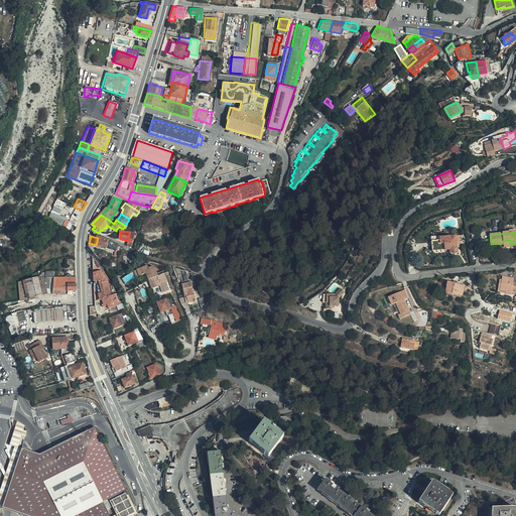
[(449,250),(458,250),(457,237),(431,239),(433,252),(449,250)]
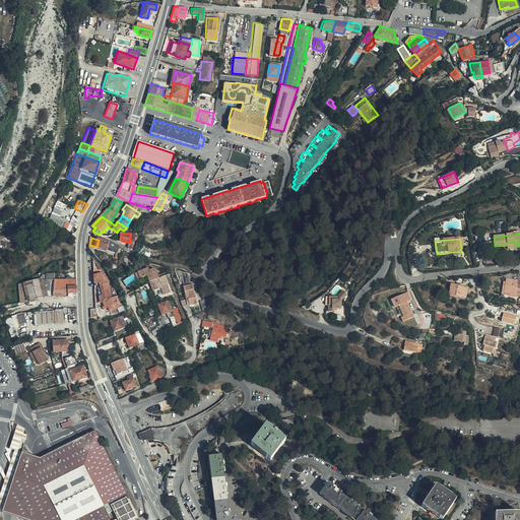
[(108,251),(110,243),(99,240),(96,247),(108,251)]
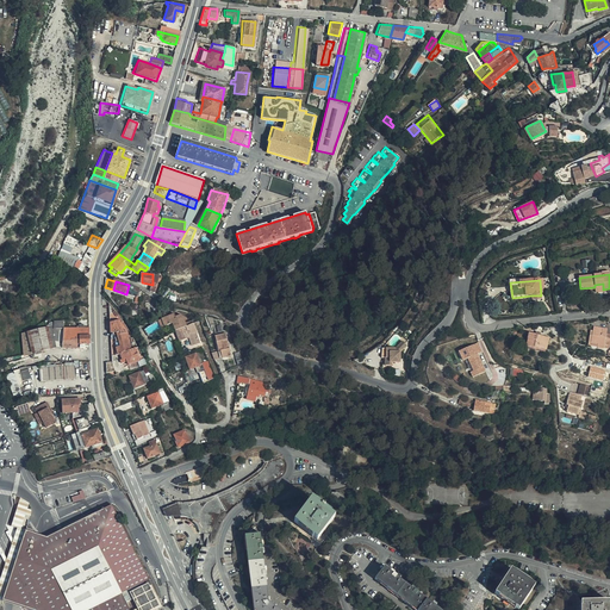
[(22,291),(20,285),(12,286),(1,284),(0,287),(0,288),(10,291),(10,293),(22,291)]
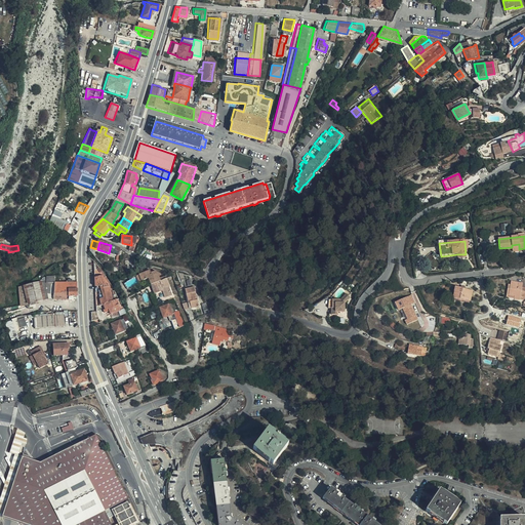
[(118,264),(120,263),(121,249),(116,247),(111,245),(109,253),(119,255),(118,264)]
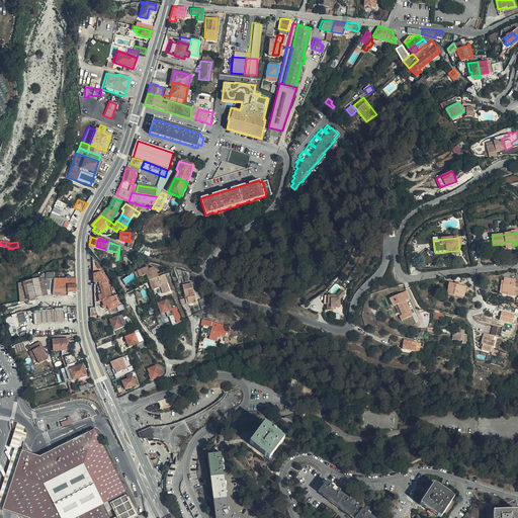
[(119,312),(125,310),(120,304),(117,296),(114,290),(112,285),(110,282),(108,279),(104,274),(100,269),(96,263),(93,259),(96,308),(91,308),(91,316),(96,316),(104,312),(102,306),(103,305),(104,307),(106,306),(108,311),(118,308),(119,312)]
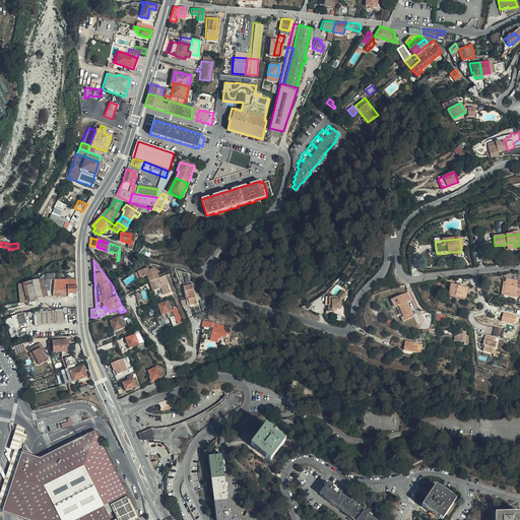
[(156,280),(159,279),(157,275),(158,271),(152,269),(150,270),(148,268),(135,274),(138,281),(148,277),(150,282),(156,280)]
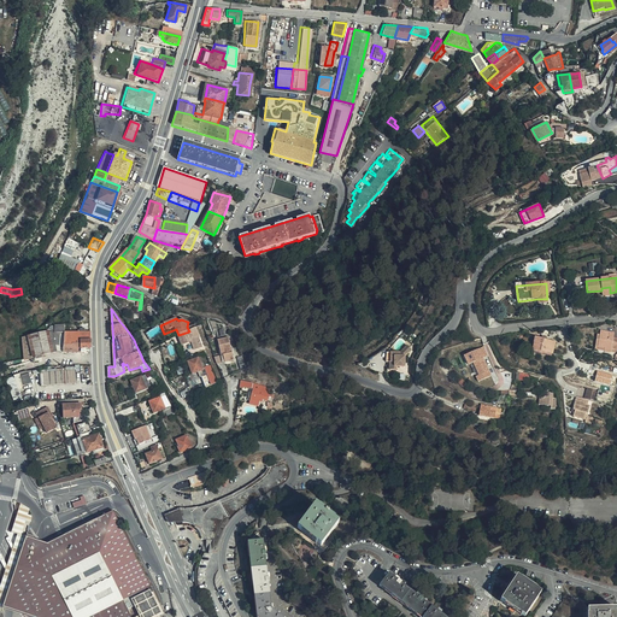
[(198,331),(195,327),(189,331),(186,333),(178,335),(182,345),(193,341),(191,334),(193,334),(198,331)]
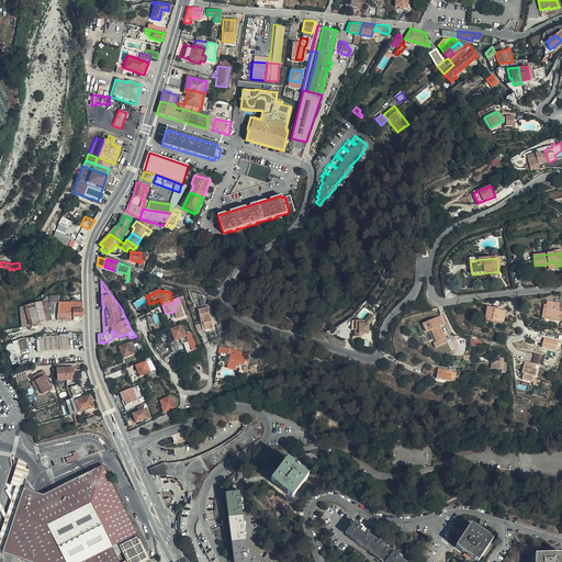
[(138,311),(145,306),(141,300),(134,304),(138,311)]
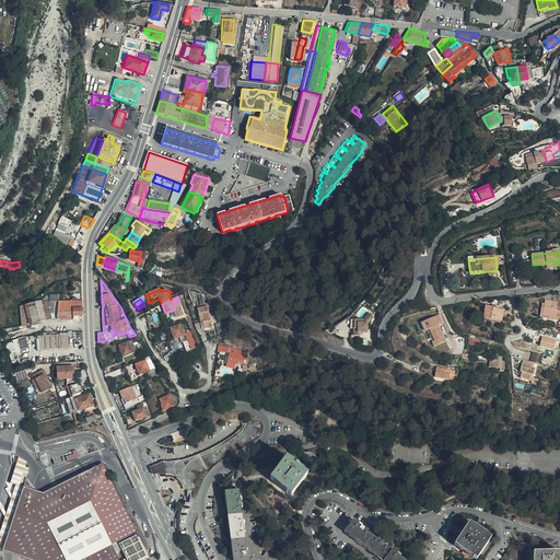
[(546,322),(553,323),(553,319),(558,321),(559,312),(559,308),(556,307),(557,302),(545,299),(544,303),(540,317),(547,318),(546,322)]
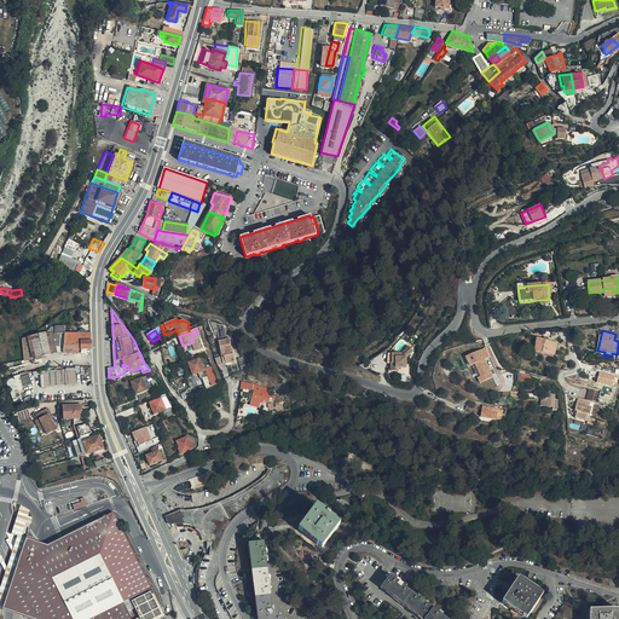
[(51,331),(45,333),(36,337),(35,335),(33,337),(32,337),(33,359),(50,354),(55,354),(51,331)]
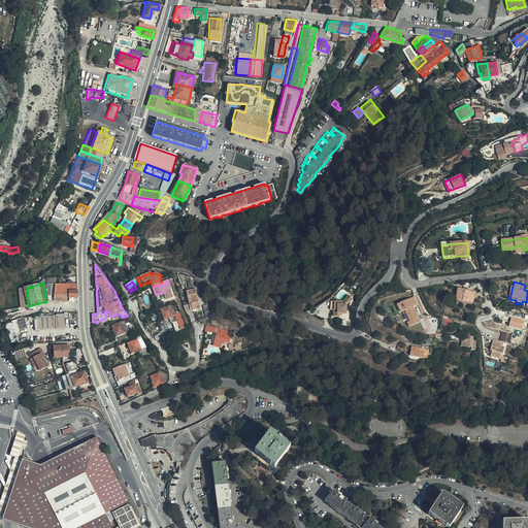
[(77,301),(77,284),(55,285),(54,301),(77,301)]
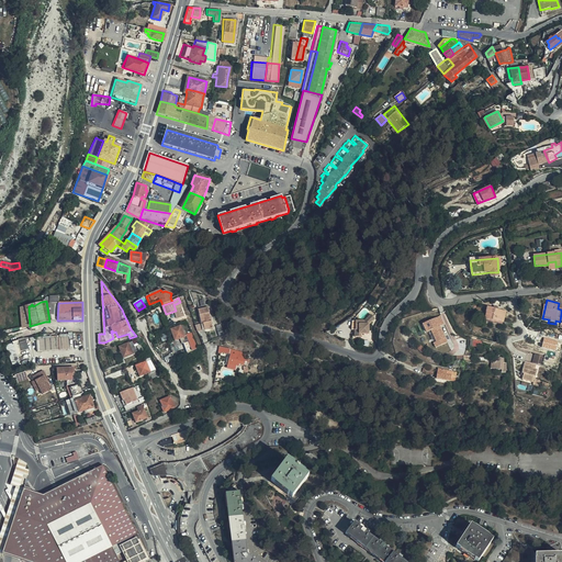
[(57,321),(58,303),(57,303),(51,303),(49,303),(49,322),(57,321)]
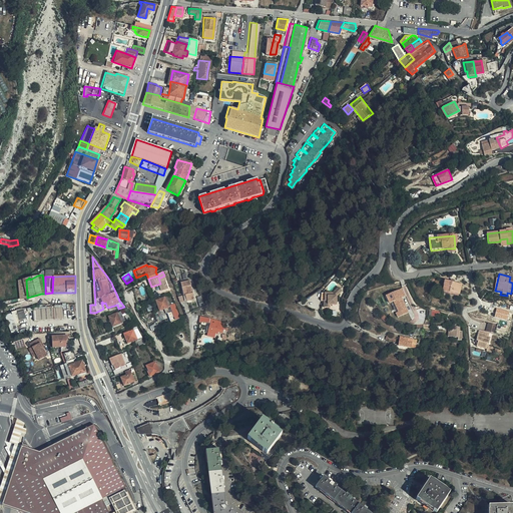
[(445,278),(442,288),(459,293),(462,283),(445,278)]
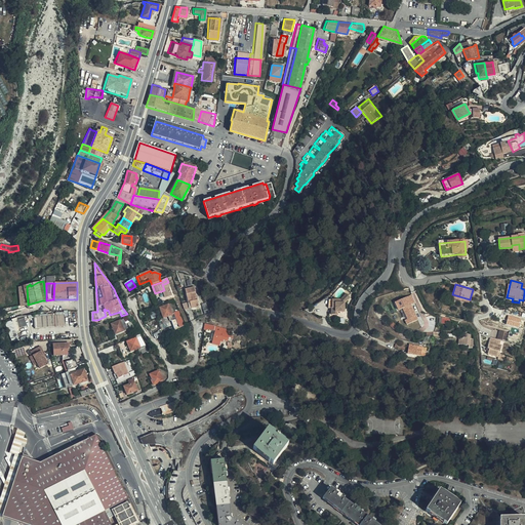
[(503,299),(512,301),(513,298),(507,297),(510,284),(507,284),(503,299)]
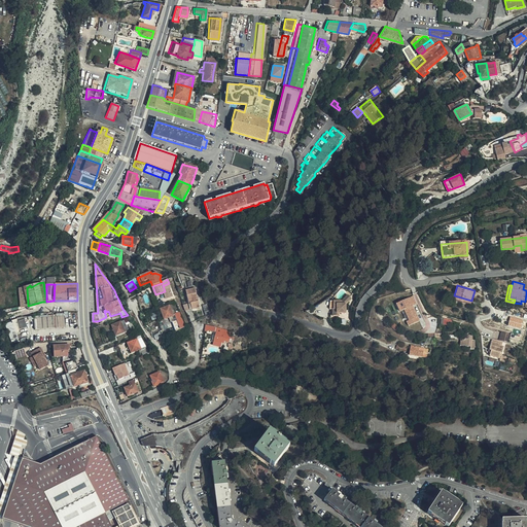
[(28,287),(27,286),(19,288),(21,308),(28,306),(27,287),(28,287)]
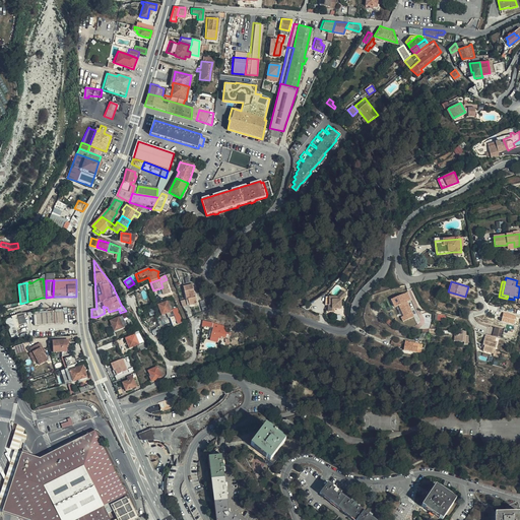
[(191,284),(183,286),(186,301),(187,300),(189,306),(196,305),(191,284)]
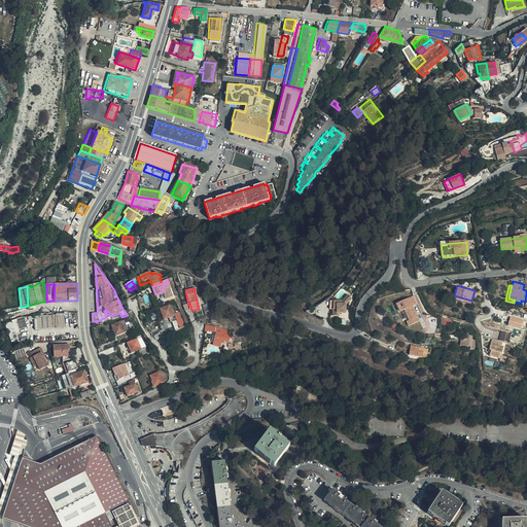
[(338,307),(341,307),(341,303),(348,297),(345,293),(339,299),(329,297),(329,306),(327,305),(327,312),(332,313),(334,310),(338,310),(338,307)]
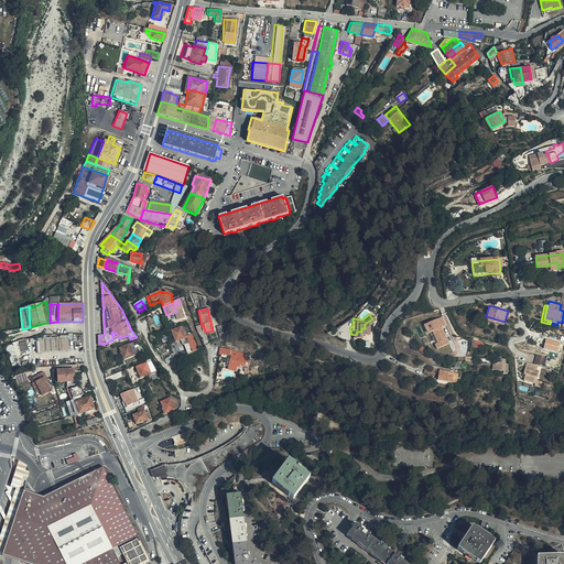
[(442,316),(424,325),(429,333),(430,333),(432,332),(437,344),(441,343),(443,346),(448,343),(441,327),(446,324),(442,316)]
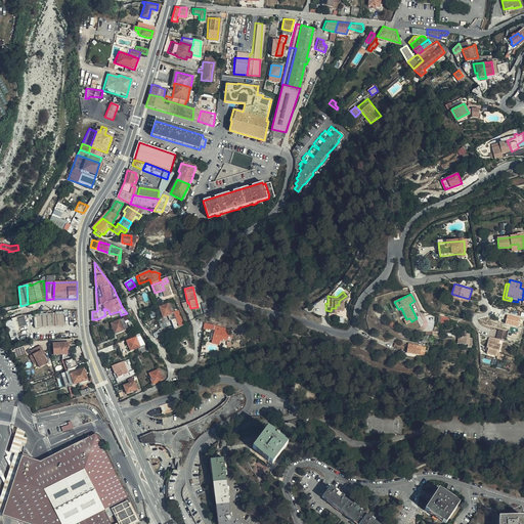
[(173,315),(170,305),(161,308),(162,313),(161,313),(162,317),(164,316),(164,318),(173,315)]
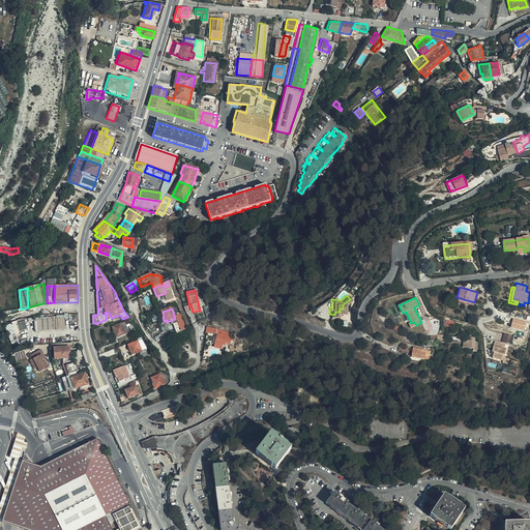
[(411,323),(406,312),(404,313),(411,327),(416,325),(414,322),(411,323)]
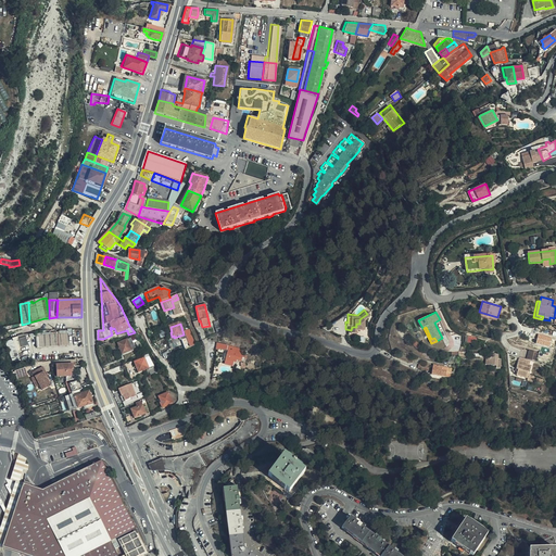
[(52,335),(36,336),(37,348),(64,345),(64,344),(68,344),(68,345),(70,345),(68,333),(52,335)]
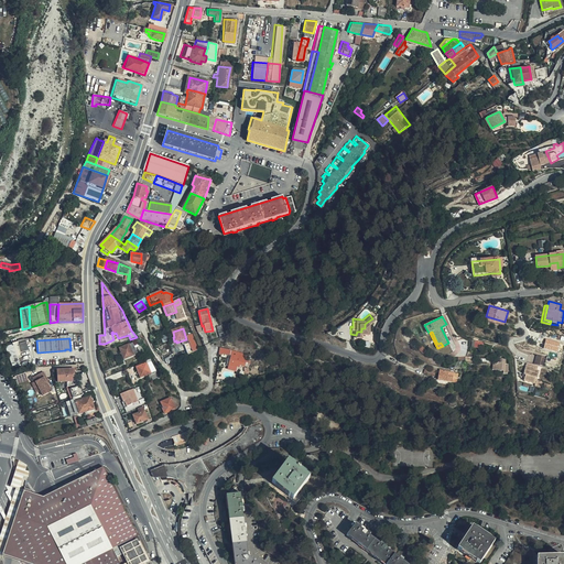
[(474,339),(472,346),(483,348),(484,343),(474,339)]
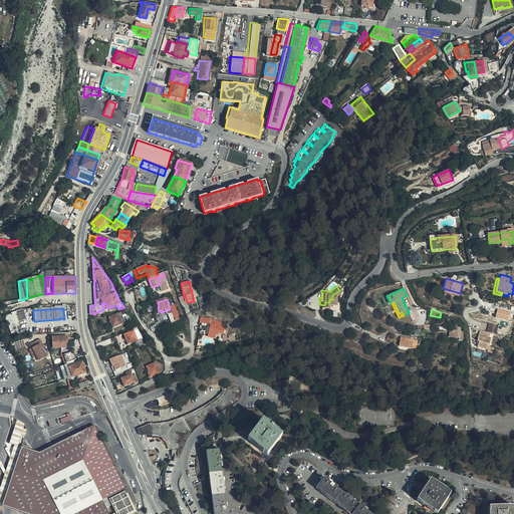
[(496,317),(508,321),(510,312),(498,309),(496,317)]
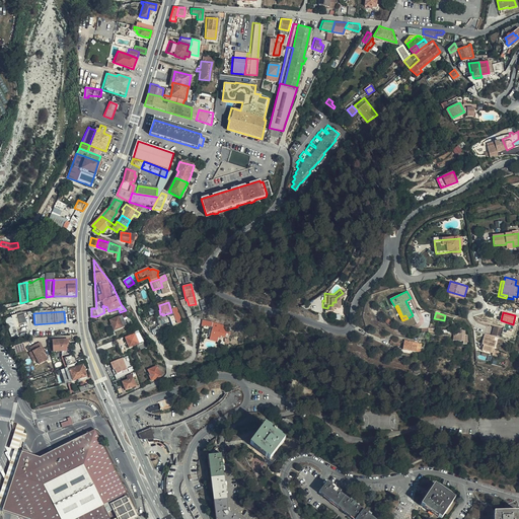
[(23,314),(16,316),(18,322),(25,320),(23,314)]
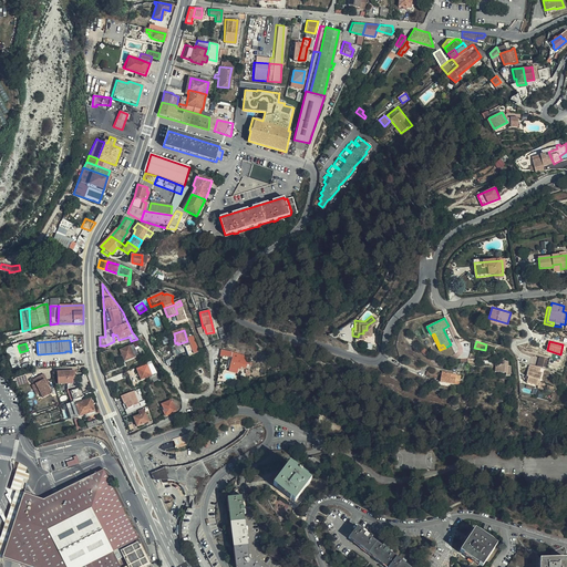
[(20,366),(12,346),(4,349),(12,369),(20,366)]
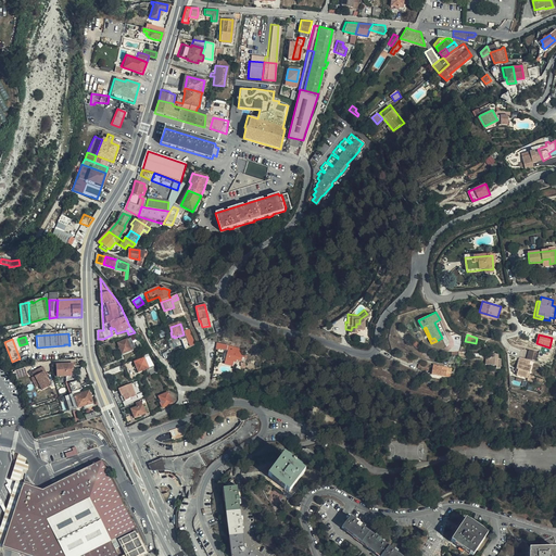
[(134,351),(129,340),(118,344),(123,354),(134,351)]
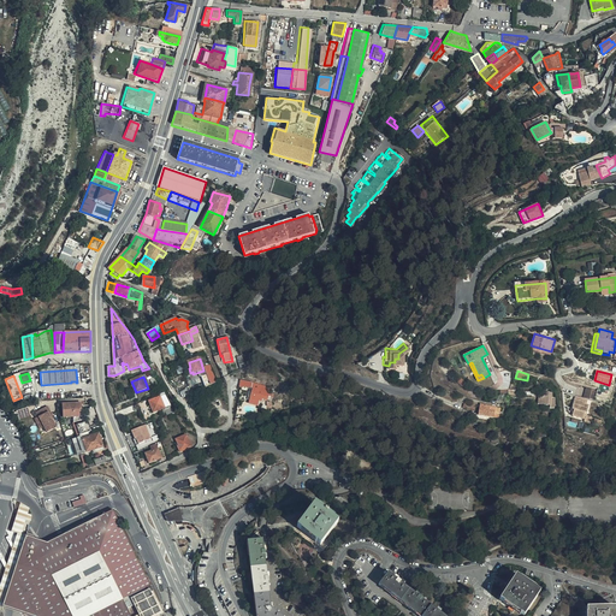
[(242,380),(241,386),(246,388),(246,391),(250,392),(250,390),(252,383),(242,380)]
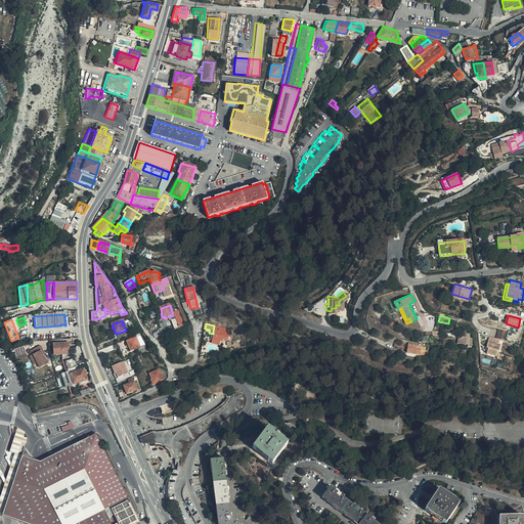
[(232,334),(229,334),(226,333),(226,334),(224,334),(224,333),(223,332),(223,328),(216,325),(215,332),(213,343),(220,345),(221,341),(222,339),(224,339),(230,341),(232,334)]
